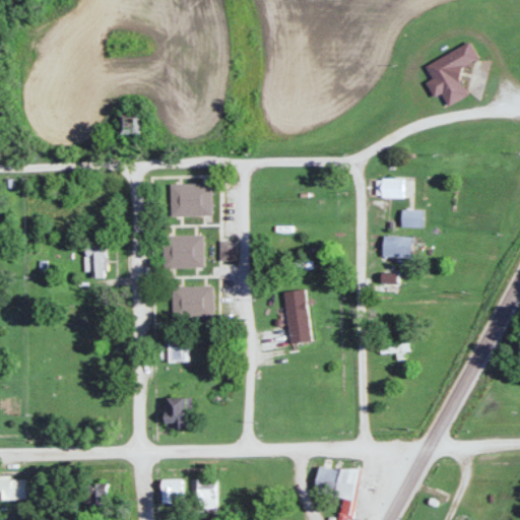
[(429,80),(441,109),(468,96),(457,70),(478,60),(471,43),(425,63),(432,79),(429,80)]
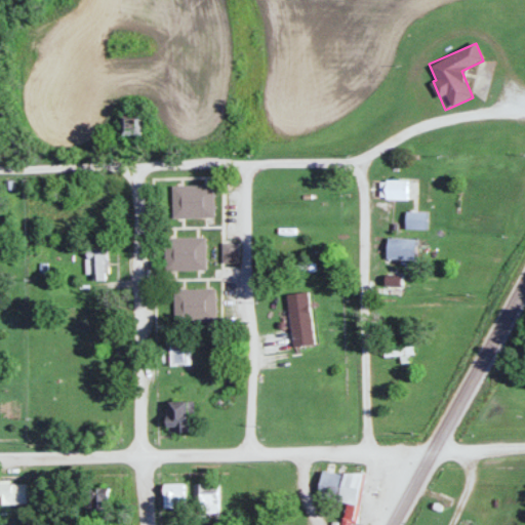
[(121,137),(143,137),(143,116),(121,116),(121,137)]
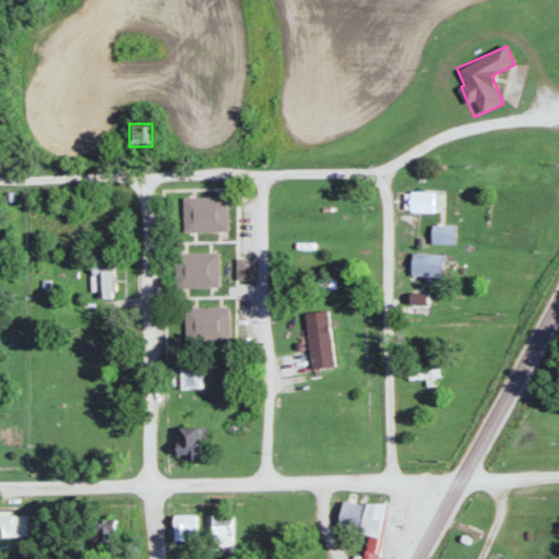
[(435,192),(405,192),(405,212),(435,212),(435,192)]
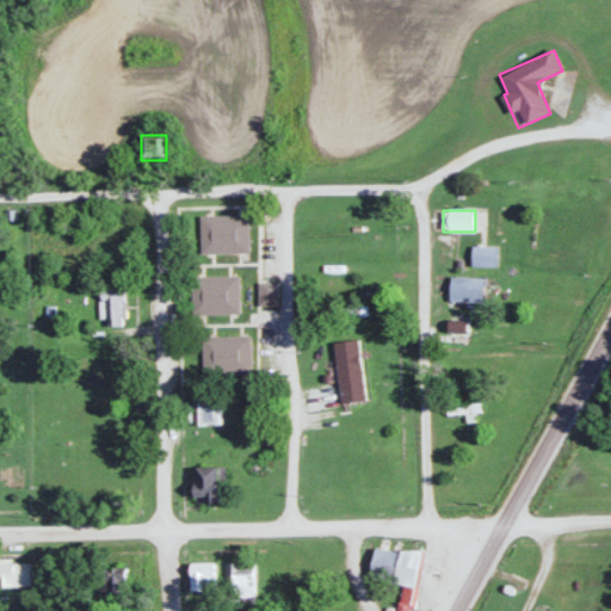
[(201,253),(199,216),(247,215),(248,251),(201,253)]
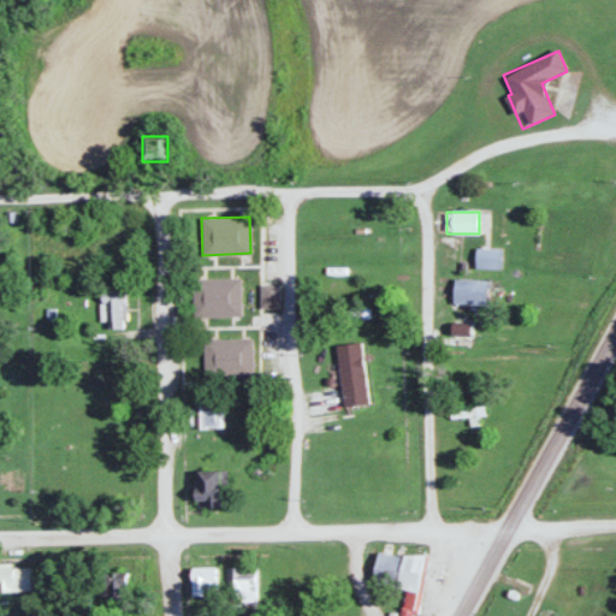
[(475,270),(499,270),(499,249),(475,249),(475,270)]
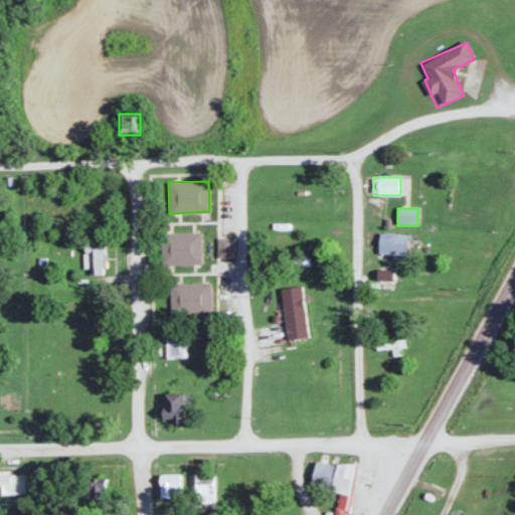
[(163,264),(162,233),(201,231),(202,263),(163,264)]
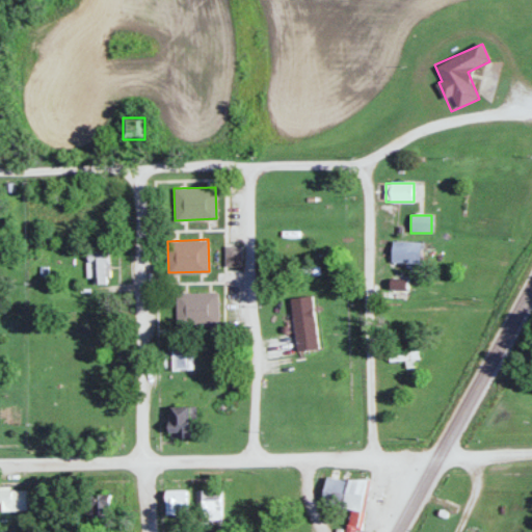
[(392,264),(420,264),(420,242),(392,242),(392,264)]
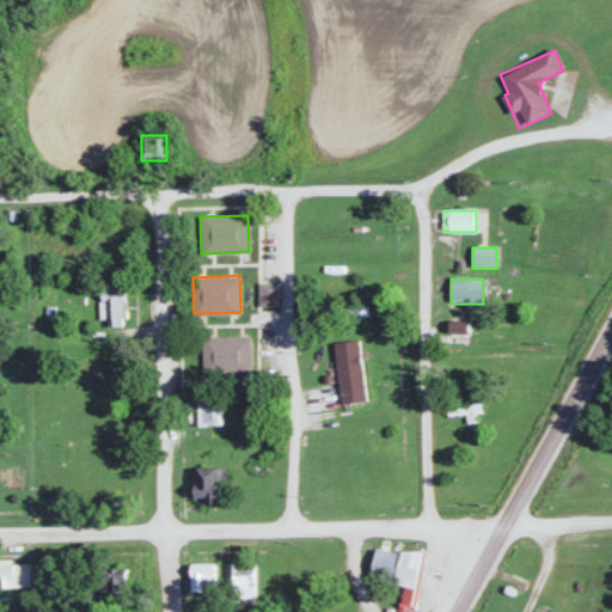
[(124,291),(101,291),(101,329),(124,329),(124,291)]
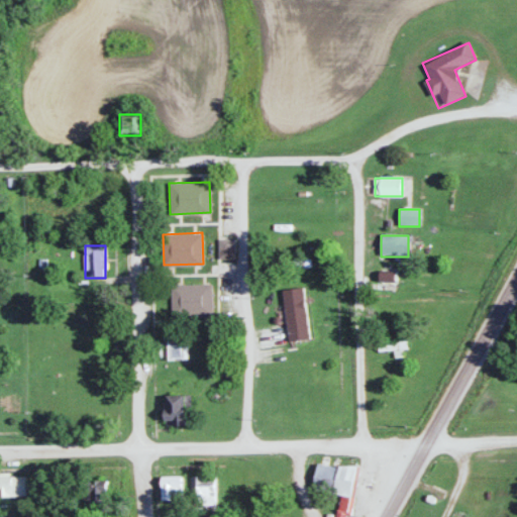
[(172,315),(171,284),(211,283),(212,313),(172,315)]
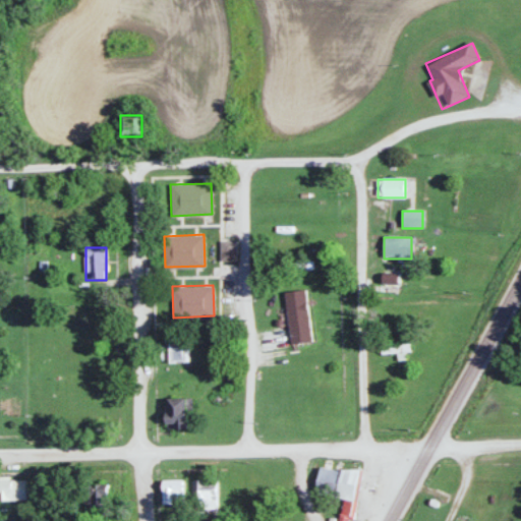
[(307,290),(285,293),(291,345),(312,343),(307,290)]
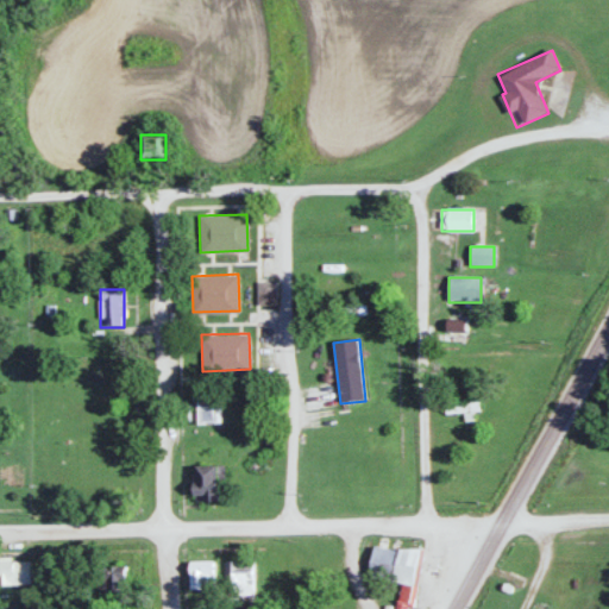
[(193,425),(221,425),(221,402),(193,402),(193,425)]
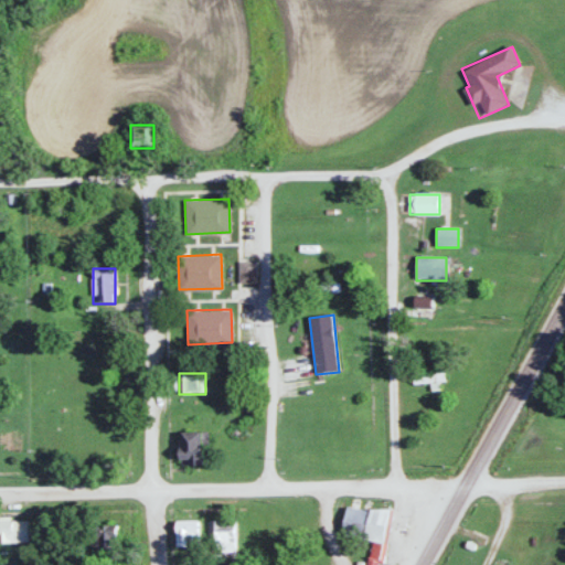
[(182,466),(203,466),(203,433),(182,433),(182,466)]
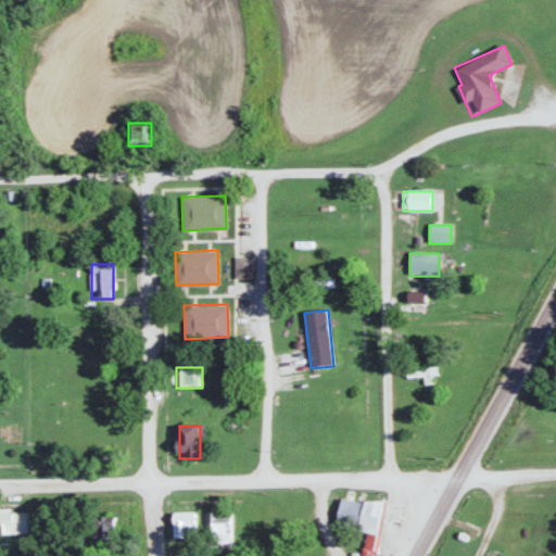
[(379,555),(384,504),(340,500),(337,530),(365,533),(363,555),(375,555),(379,555)]
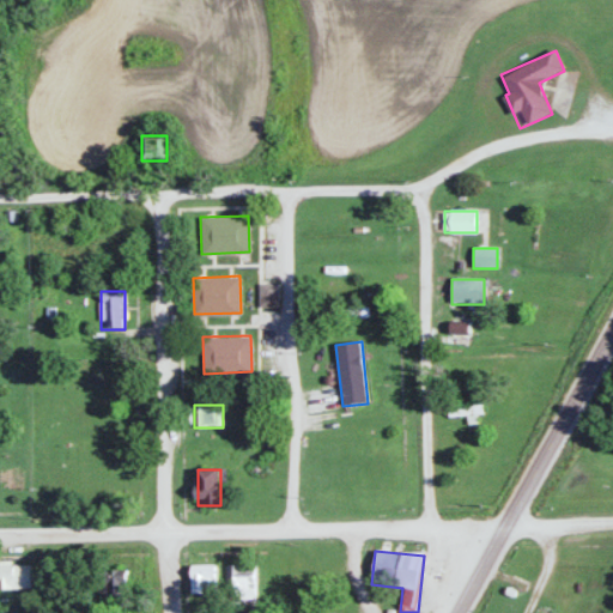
[(0,588),(30,589),(30,563),(0,563),(0,588)]
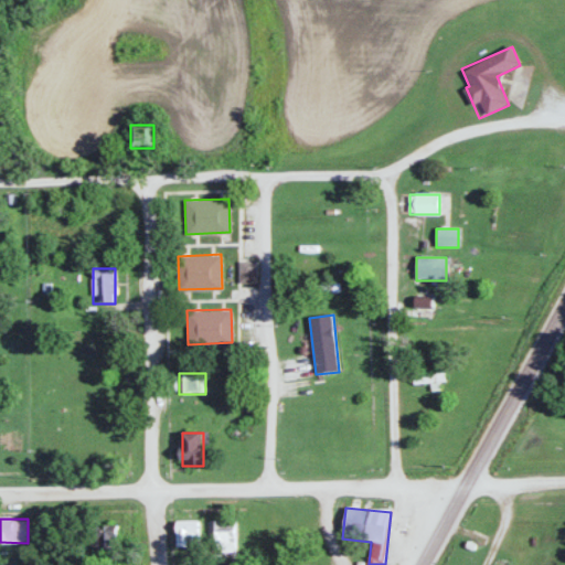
[(177,547),(198,547),(198,521),(177,521),(177,547)]
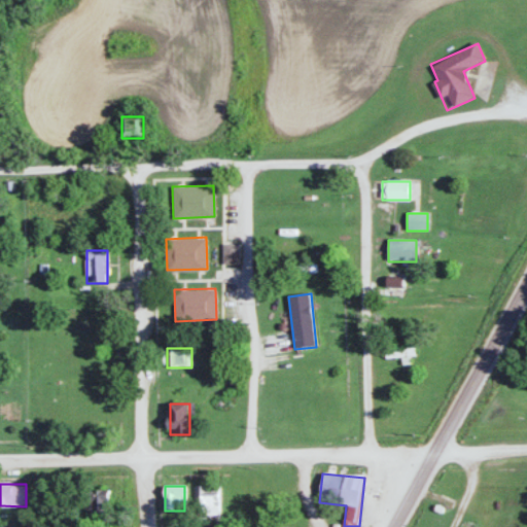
[(198,507),(205,507),(205,516),(218,516),(218,486),(198,486),(198,507)]
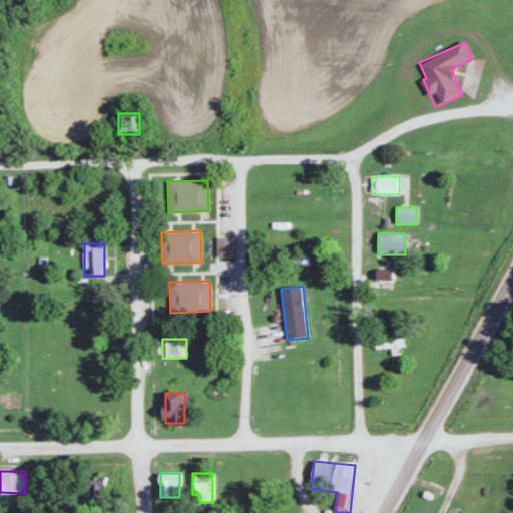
[(105,477),(82,477),(82,500),(105,500),(105,477)]
